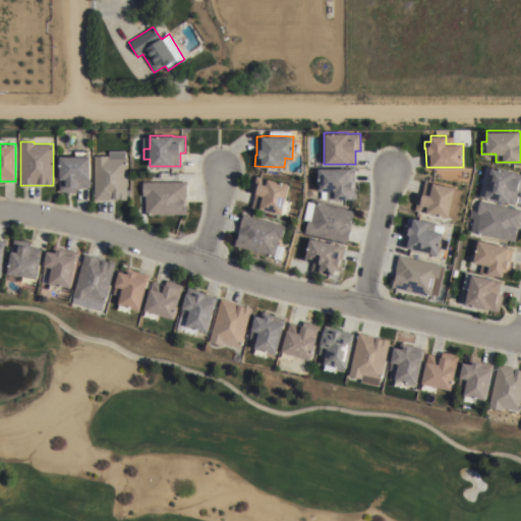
[(127,159),(127,189),(129,189),(129,196),(127,196),(127,199),(94,199),(94,156),(108,156),(108,151),(125,151),(125,159),(127,159)]
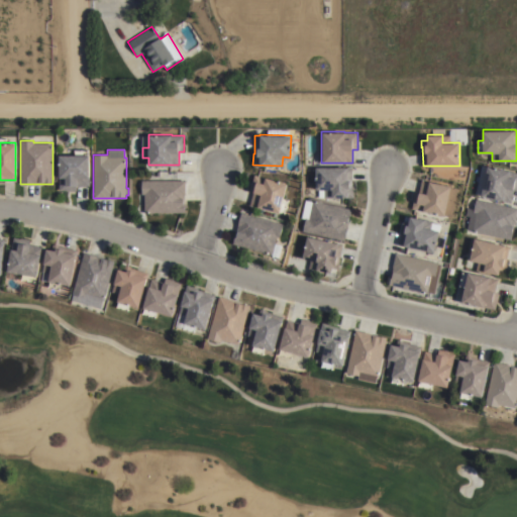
[(90,154),(90,185),(76,185),(76,190),(59,190),(59,154),(90,154)]
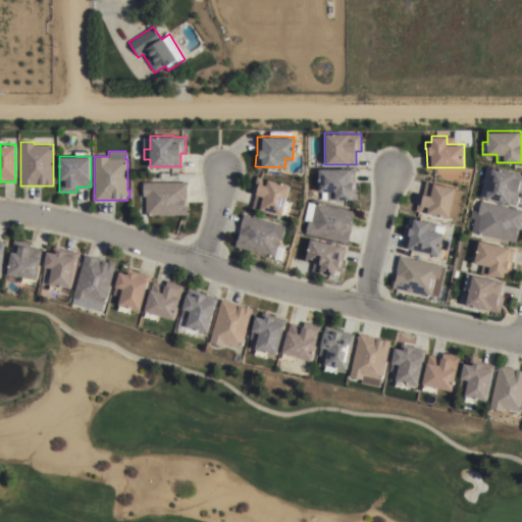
[(479,195),(486,166),(492,168),(492,166),(521,173),(521,191),(519,191),(516,204),(479,195)]
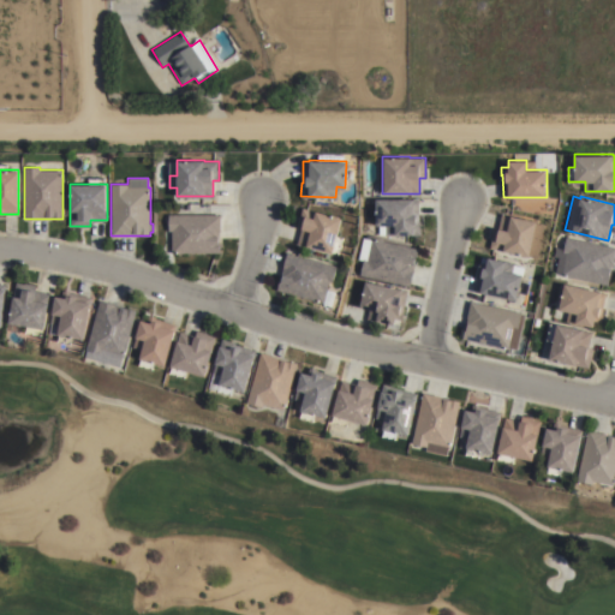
[(412,197),(412,198),(418,198),(418,221),(421,221),(421,234),(386,236),(384,225),(375,225),(375,198),(412,197)]
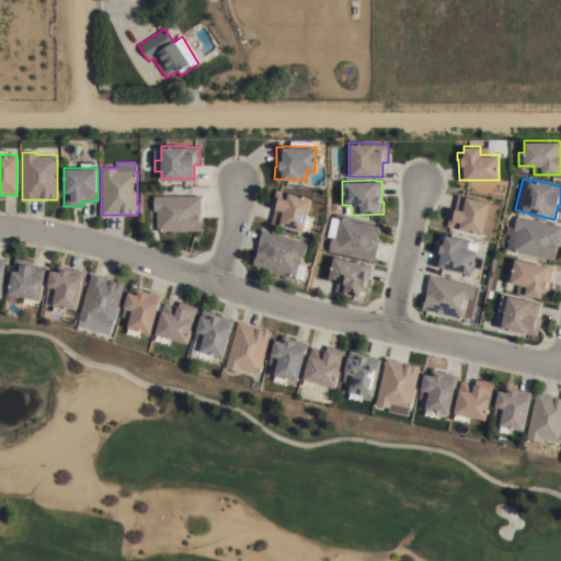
[(306,215),(312,216),(309,231),(271,221),(274,208),(268,206),(272,196),(274,196),(276,189),(310,198),(306,215)]
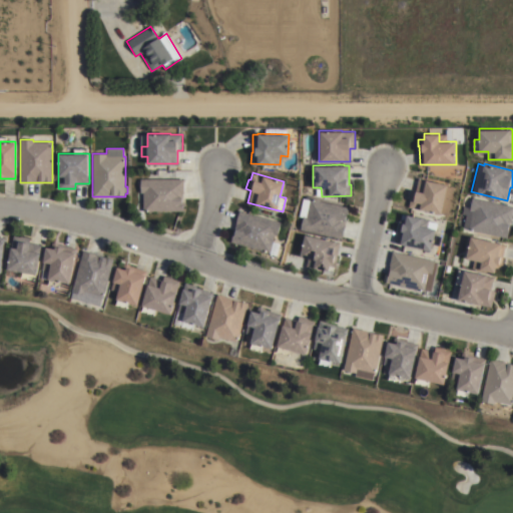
[(442,213),(409,206),(410,200),(409,199),(411,189),(416,190),(419,177),(448,183),(442,213)]
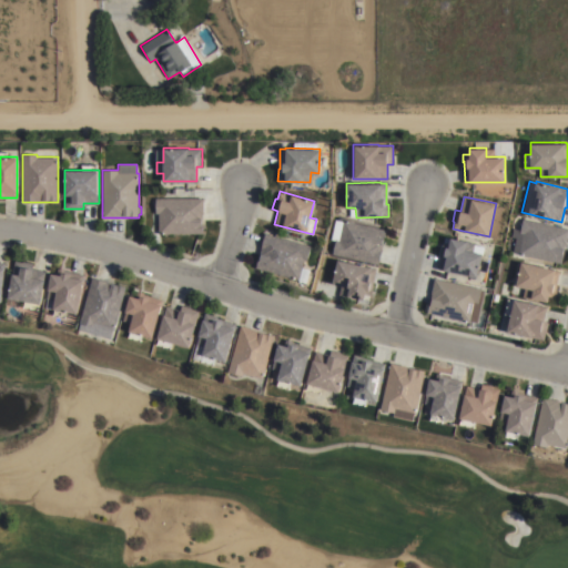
[(203,198),(203,215),(202,215),(202,226),(204,226),(204,233),(159,233),(159,213),(155,213),(155,198),(203,198)]
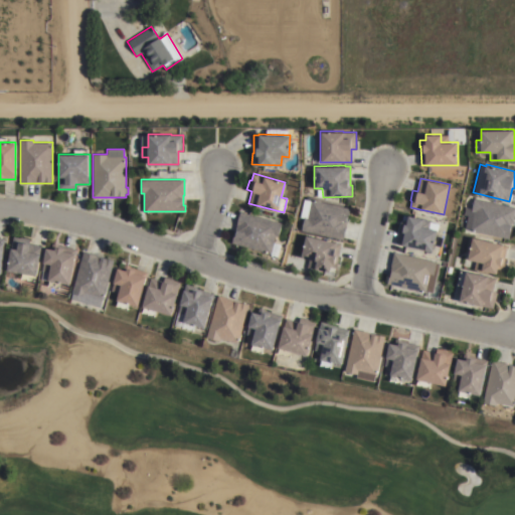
[(514,206),(514,211),(509,238),(501,236),(501,235),(460,226),(461,220),(467,221),(468,215),(464,214),(466,207),(472,208),(474,198),(514,206)]
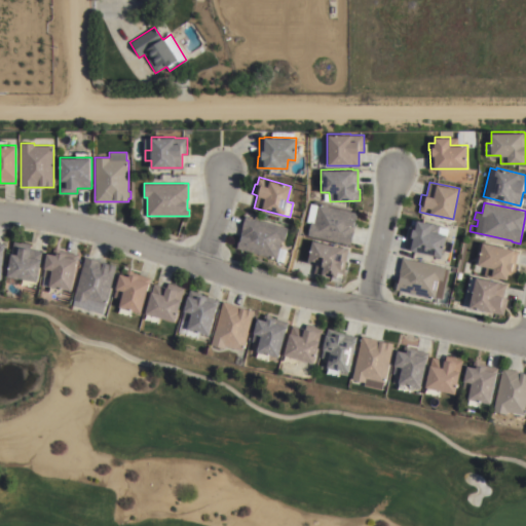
[(357,213),(349,245),(307,235),(310,221),(313,222),(316,203),(357,213)]
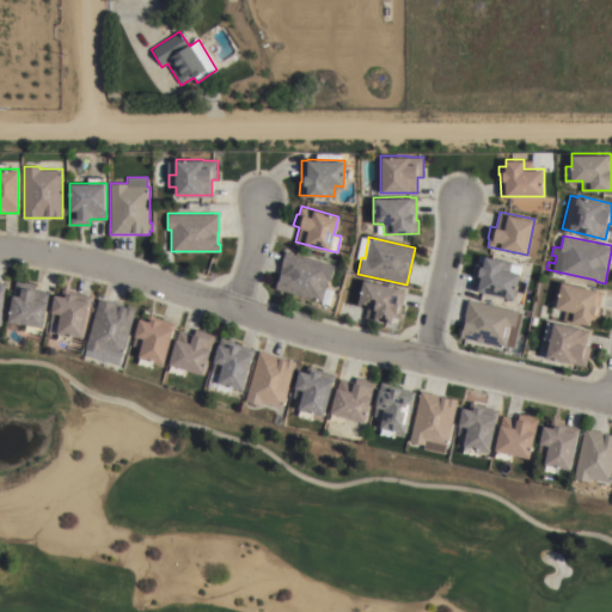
[(334,264),(329,281),(328,280),(322,301),(275,288),(285,251),(334,264)]
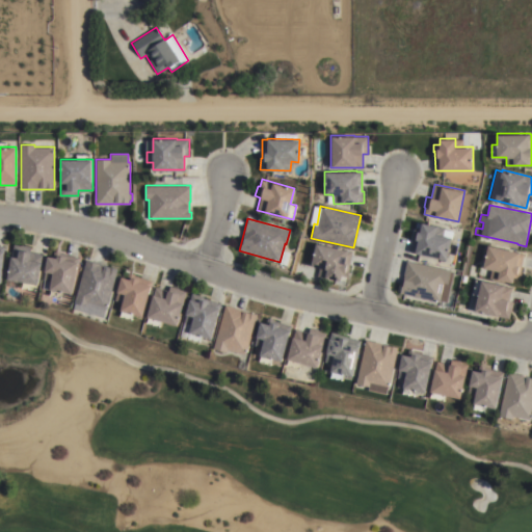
[(410,251),(417,222),(422,223),(422,222),(445,228),(444,235),(452,237),(447,260),(410,251)]
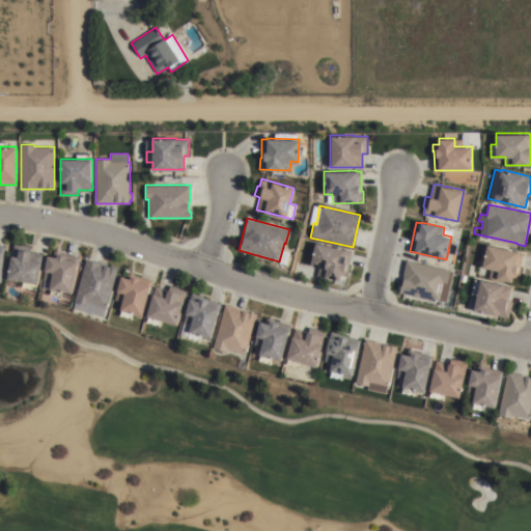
[(7,278),(14,243),(31,246),(30,251),(44,253),(37,284),(36,283),(35,289),(22,287),(23,281),(7,278)]
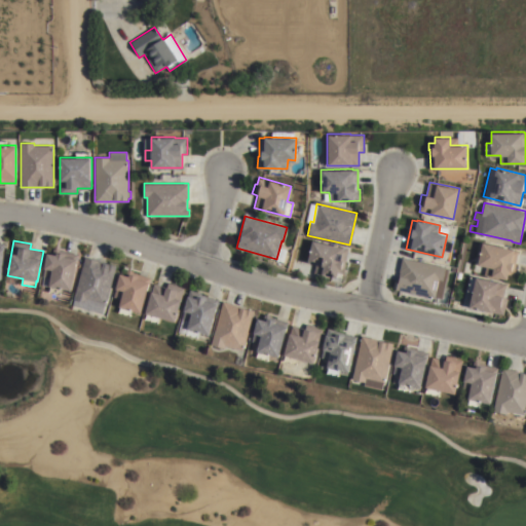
[(343,247),(343,248),(348,249),(342,278),(313,272),(315,264),(307,263),(311,240),(343,247)]
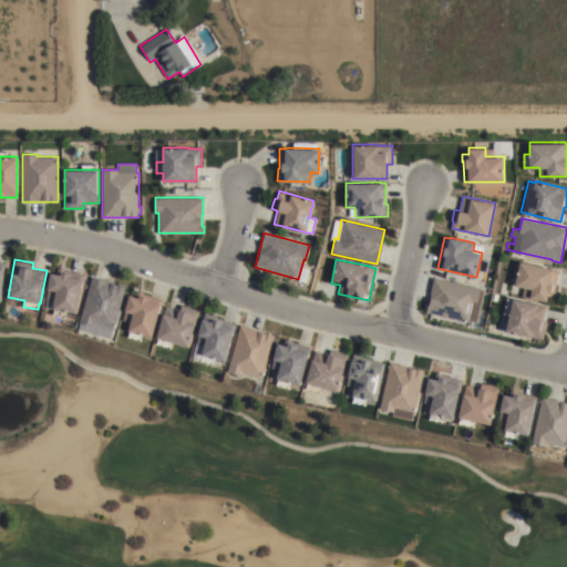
[(559,269),(554,290),(556,290),(555,297),(548,296),(547,301),(522,296),(524,287),(515,285),(521,261),(559,269)]
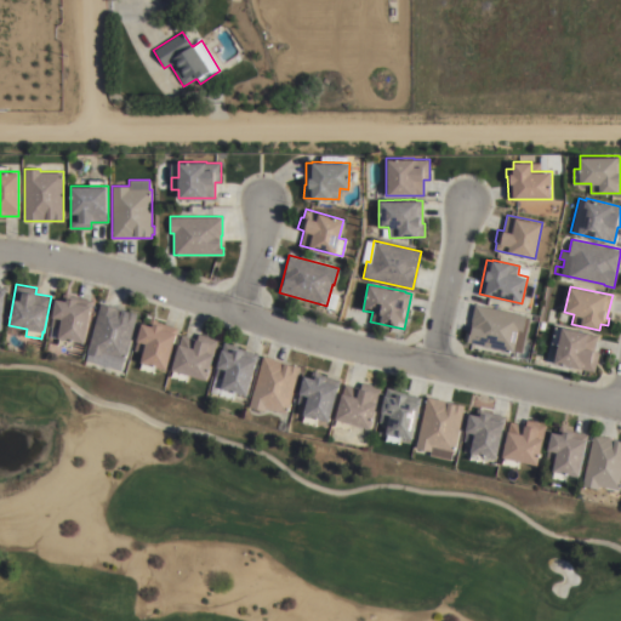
[(60,328),(51,326),(56,298),(62,300),(63,292),(75,294),(75,297),(92,300),(85,342),(73,341),(72,347),(57,343),(58,339),(60,328)]
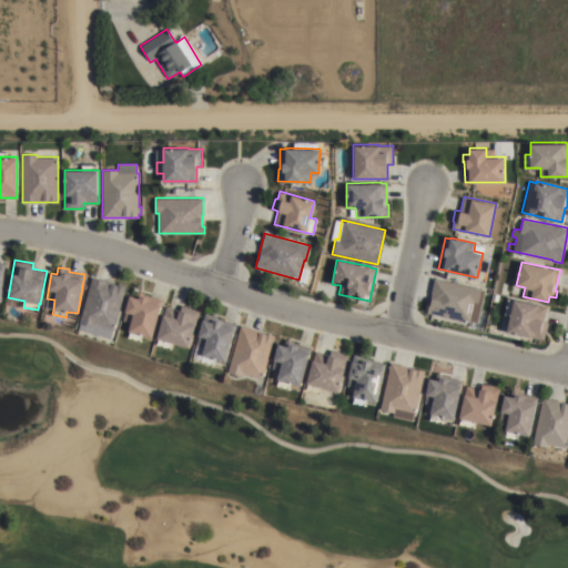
[(92,277),(125,287),(114,330),(113,330),(110,338),(79,330),(80,323),(79,323),(92,277)]
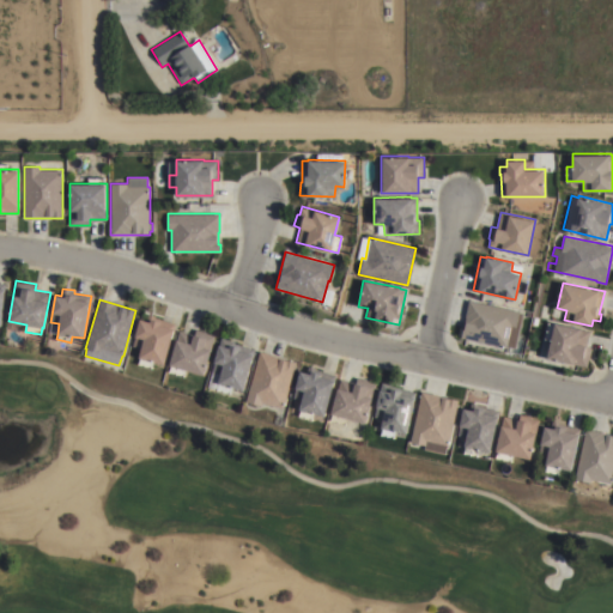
[(520,311),(520,313),(522,314),(515,347),(509,346),(508,349),(461,338),(469,301),(520,311)]
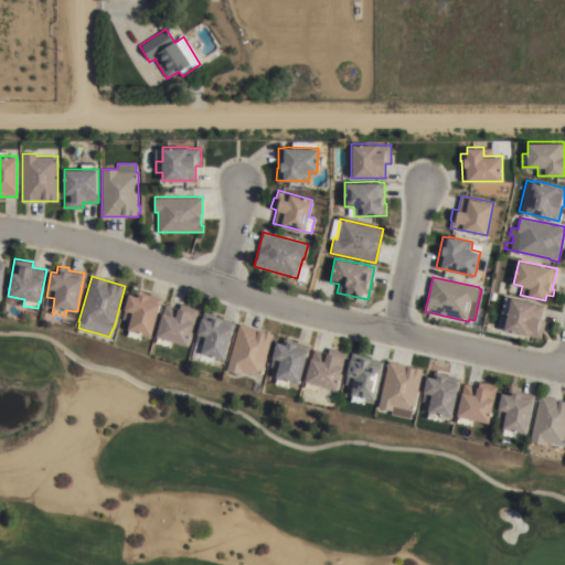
[(130,321),(123,319),(129,294),(139,296),(139,294),(148,297),(149,294),(162,298),(152,336),(142,333),(140,339),(127,336),(128,329),(130,321)]
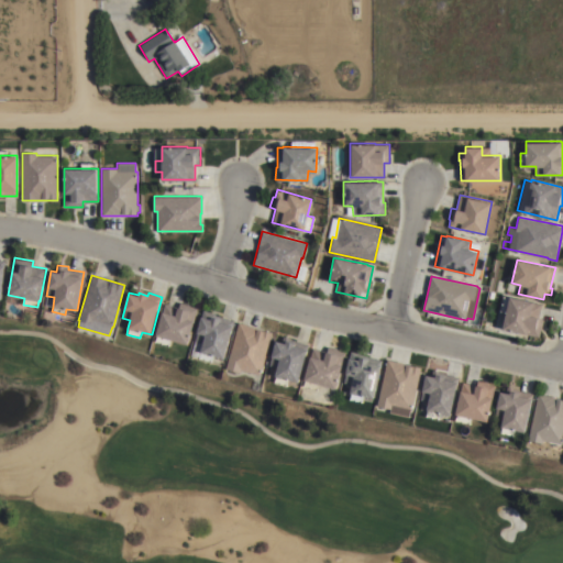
[(506,312),(500,311),(504,296),(509,297),(509,296),(542,304),(539,318),(543,319),(540,337),(503,329),(506,312)]
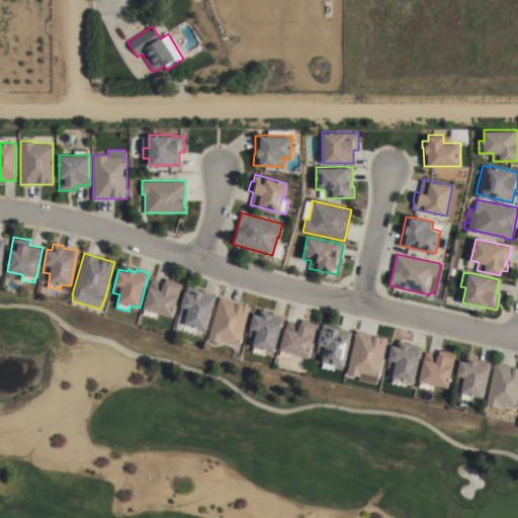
[(157,318),(142,314),(152,279),(164,282),(165,279),(182,283),(173,317),(158,313),(157,318)]
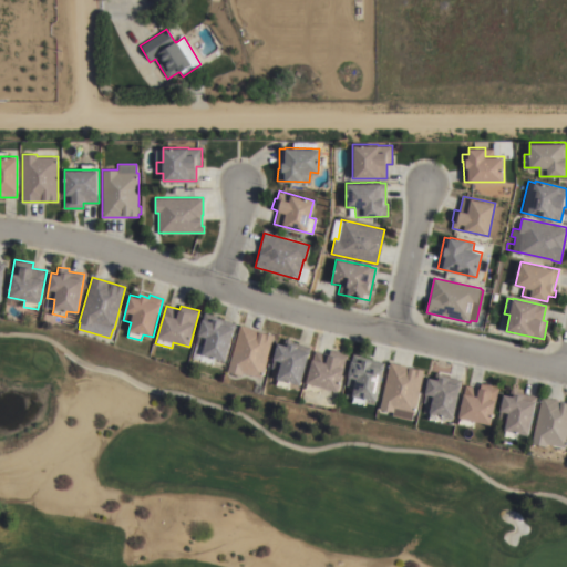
[(214,363),(200,360),(205,346),(197,343),(205,312),(218,316),(217,318),(236,323),(226,361),(215,358),(214,363)]
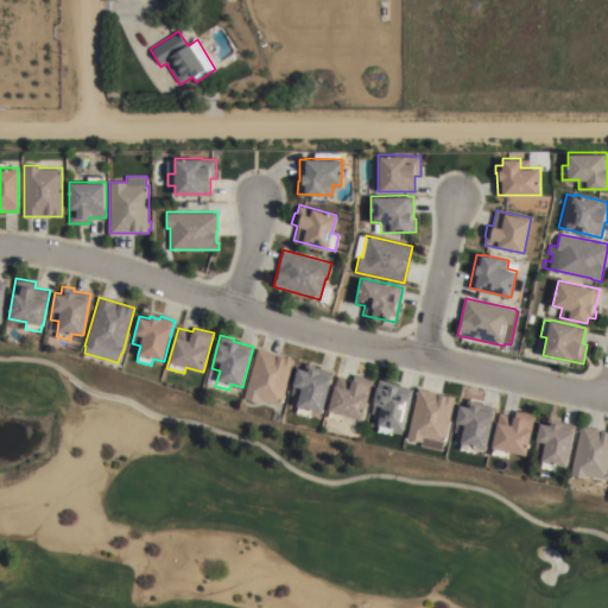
[(260,400),(260,403),(244,398),(258,349),(295,359),(282,405),(260,400)]
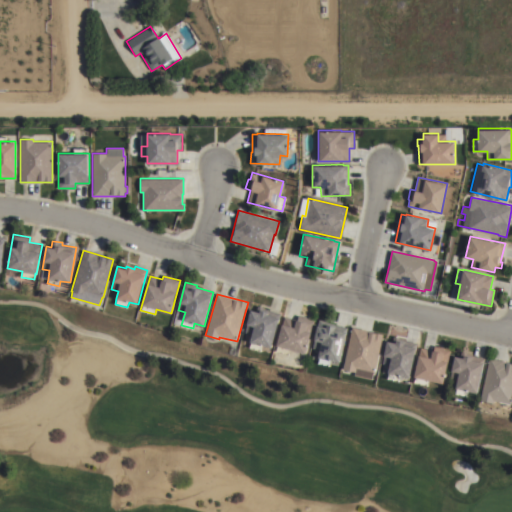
[(261,345),(260,351),(249,348),(250,342),(249,342),(251,334),(244,332),(250,310),(255,311),(257,306),(262,307),(262,309),(280,313),(271,348),(261,345)]
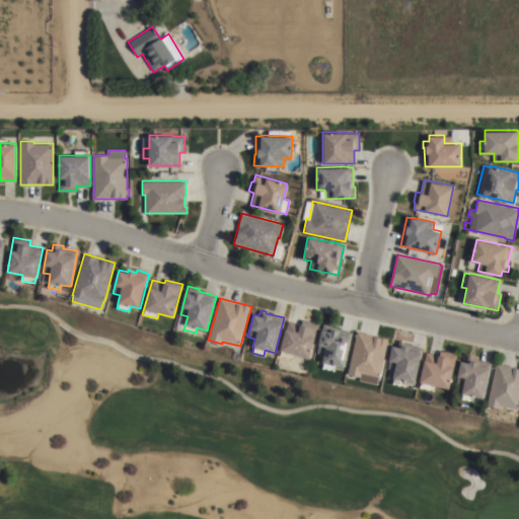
[(294,355),(292,360),(279,356),(281,351),(279,350),(287,320),(301,323),(302,319),(311,322),(311,323),(318,325),(308,359),(294,355)]
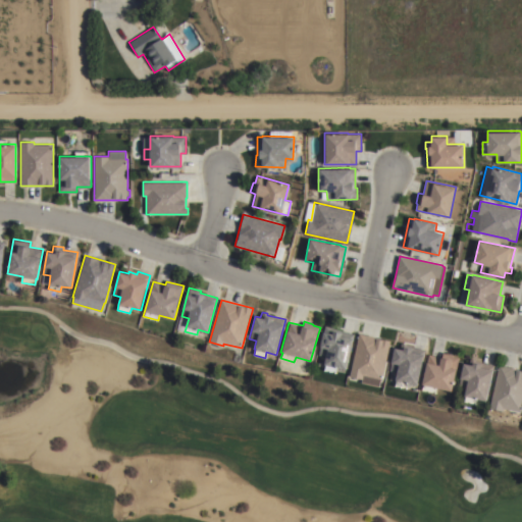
[(335,373),(322,370),(325,357),(318,355),(324,325),(333,327),(333,329),(354,333),(346,369),(336,367),(335,373)]
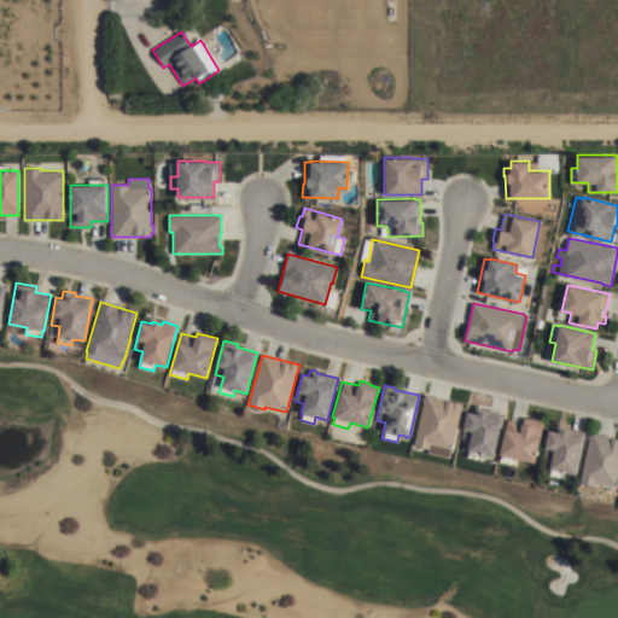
[(424,395),(462,403),(452,450),(450,449),(449,458),(427,453),(429,449),(413,445),(424,395)]
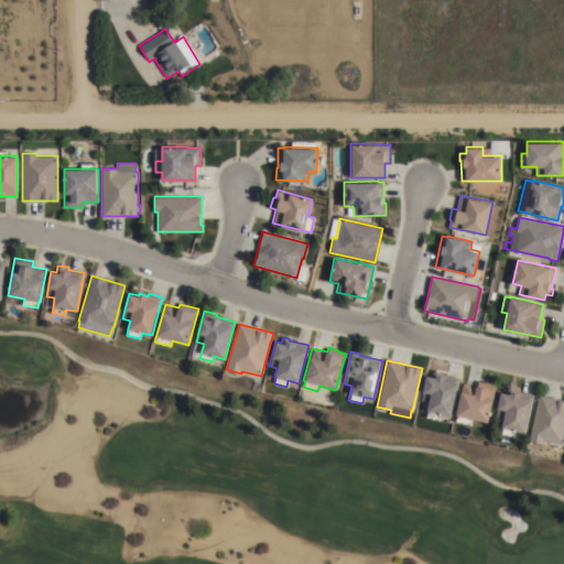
[(429,402),(421,401),(426,376),(432,377),(433,372),(459,378),(451,416),(441,414),(440,420),(425,418),(427,411),(429,402)]
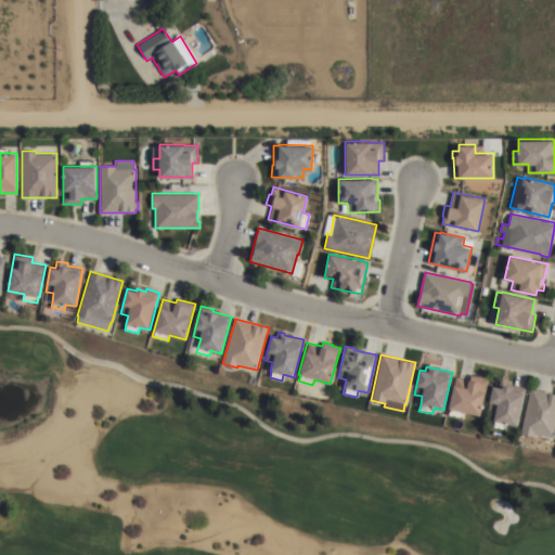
[(455,377),(469,379),(470,375),(481,377),(480,379),(488,381),(481,416),(464,413),(463,418),(448,415),(449,410),(455,377)]
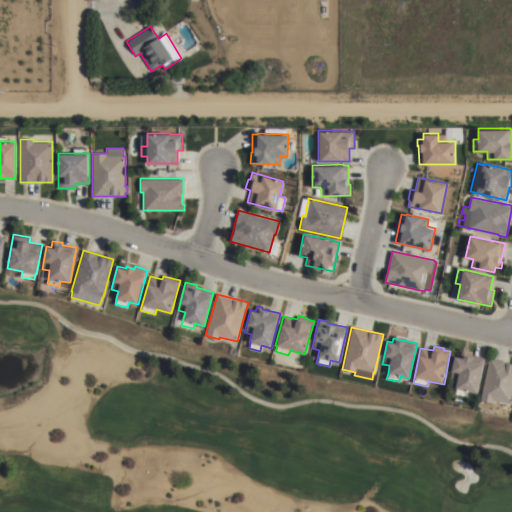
[(228,354),(230,347),(238,349),(235,356),(228,354)]
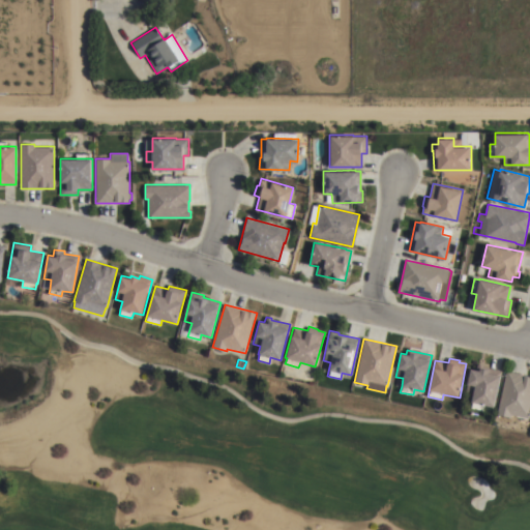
[(474,393),(466,392),(471,369),(476,370),(477,366),(501,371),(494,407),(484,405),(483,410),(471,408),(472,403),(474,393)]
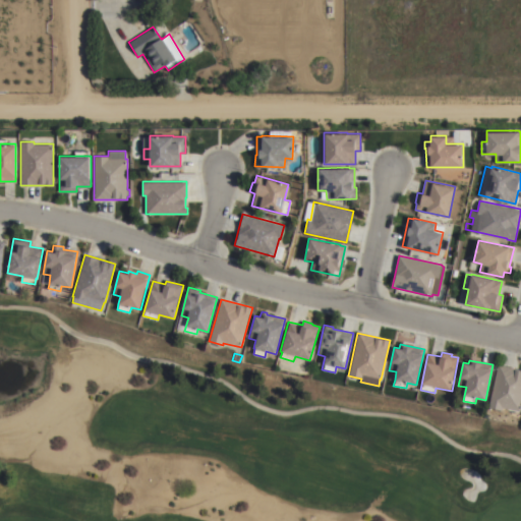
[(498,364),(520,369),(520,412),(503,408),(503,411),(488,407),(498,364)]
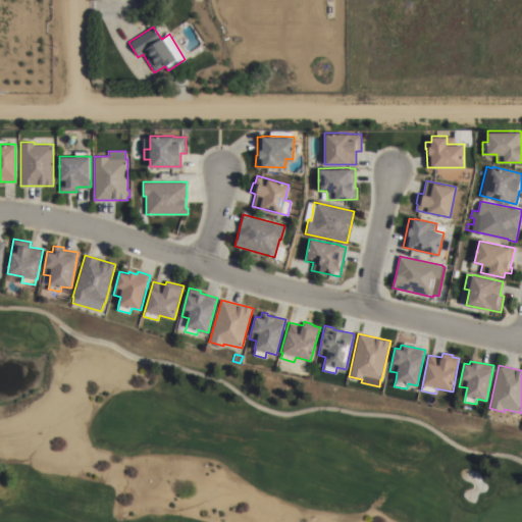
All buildings are outlined.
